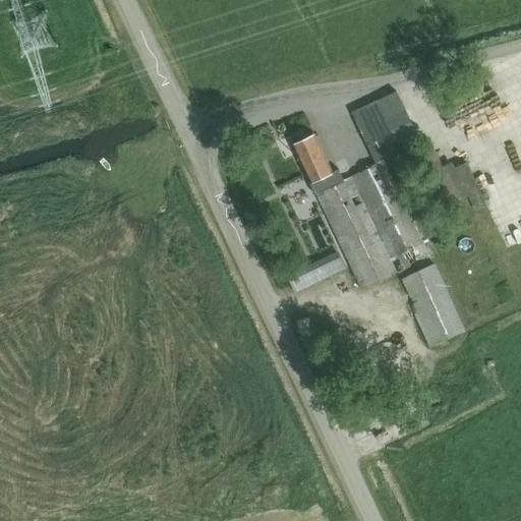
[(380,103),(377,98),(351,109),(370,151),(397,139),(381,103),(380,103)]
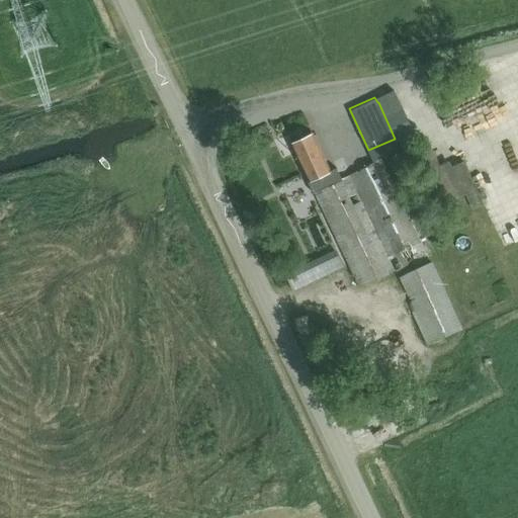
[(310,183),(311,183),(316,194),(315,194),(359,288),(425,257),(380,161),(335,183),(330,174),(331,173),(313,135),(291,145),(310,183)]
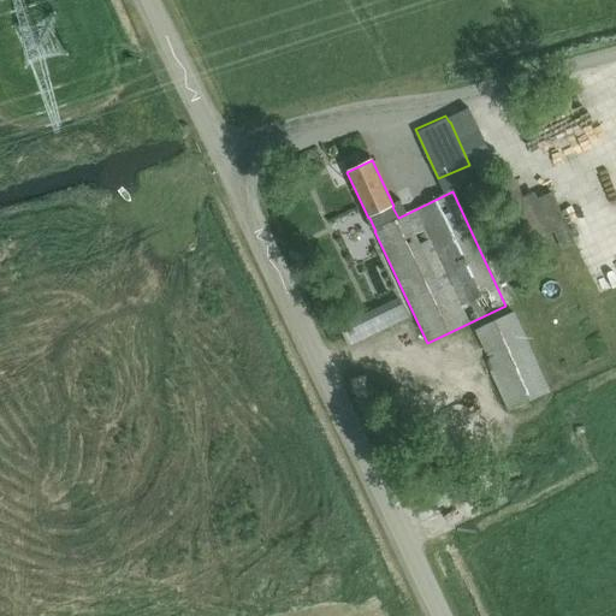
[(475,332),(487,360),(486,361),(509,414),(552,392),(515,313),(475,332)]
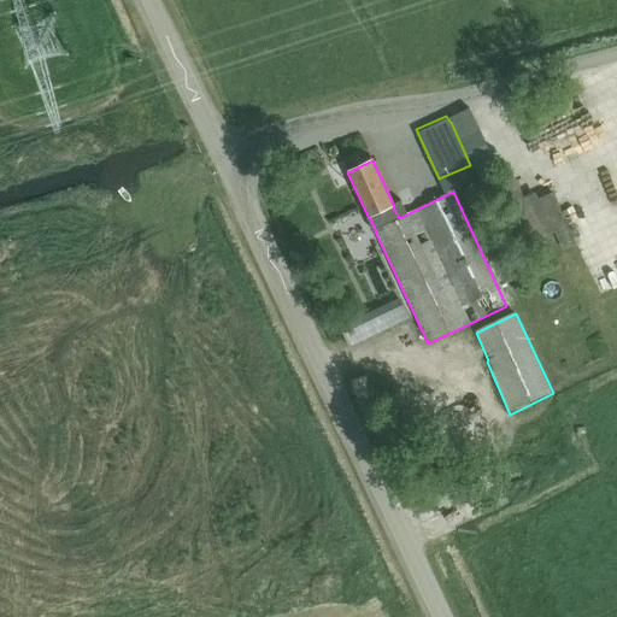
[(364,341),(358,328),(344,334),(350,348),(364,341)]
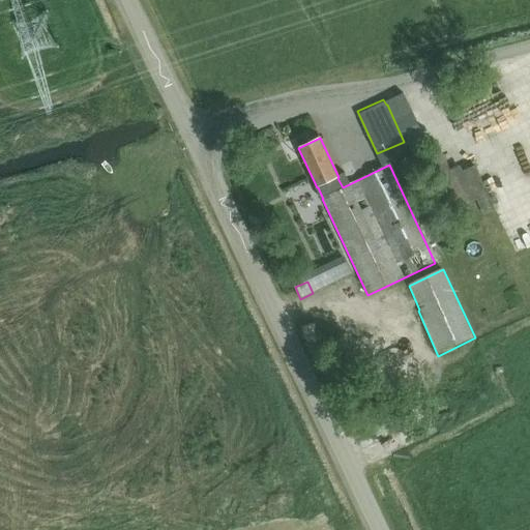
[(407,334),(378,347),(393,382),(421,370),(407,334)]
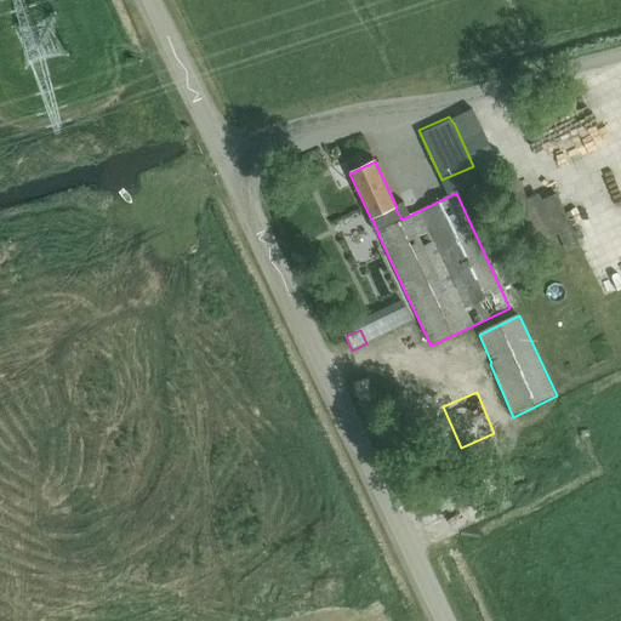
[(436,491),(443,488),(437,477),(431,479),(436,491)]
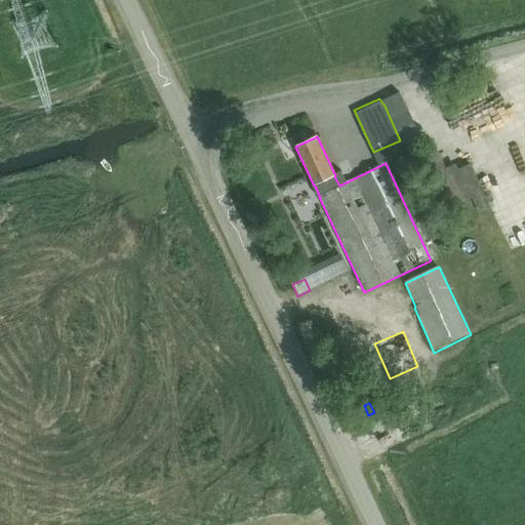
[(349,425),(352,436),(368,432),(365,421),(349,425)]
